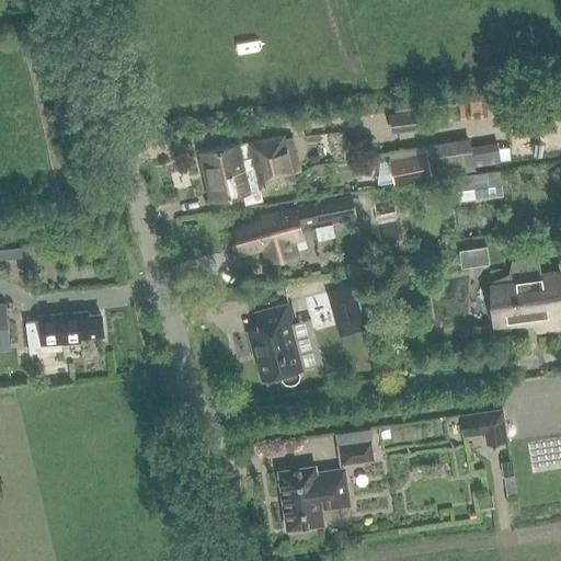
[(483,100),(458,103),(460,121),(473,119),(473,122),(485,121),(483,100)]
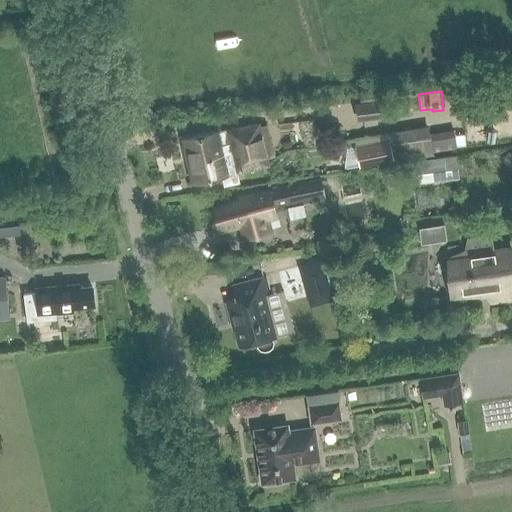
[(358,121),(412,115),(410,99),(387,102),(386,98),(362,100),(362,105),(356,105),(358,121)]
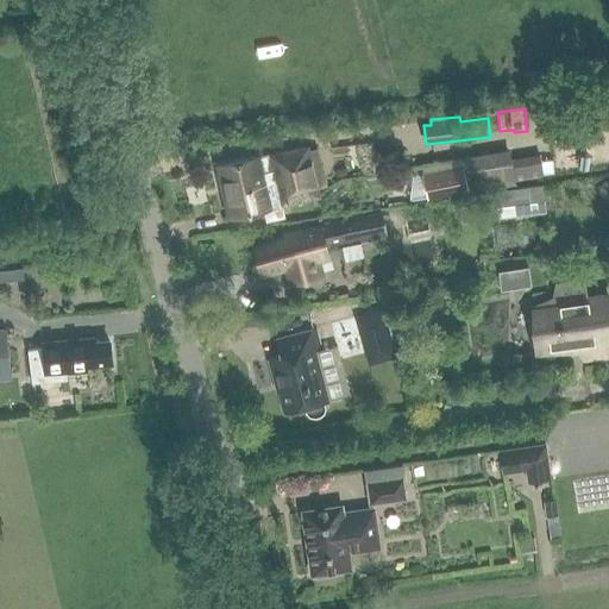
[(220,193),(318,170),(312,146),(277,155),(264,157),(264,156),(214,168),(220,193)]
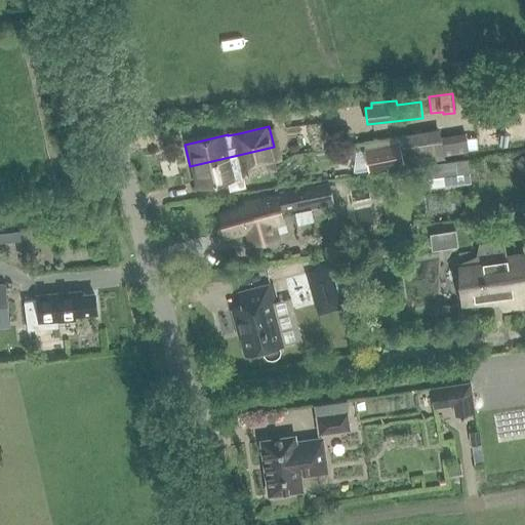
[(439,130),(403,135),(408,165),(444,160),(444,156),(468,152),(466,139),(465,134),(441,137),(439,130)]
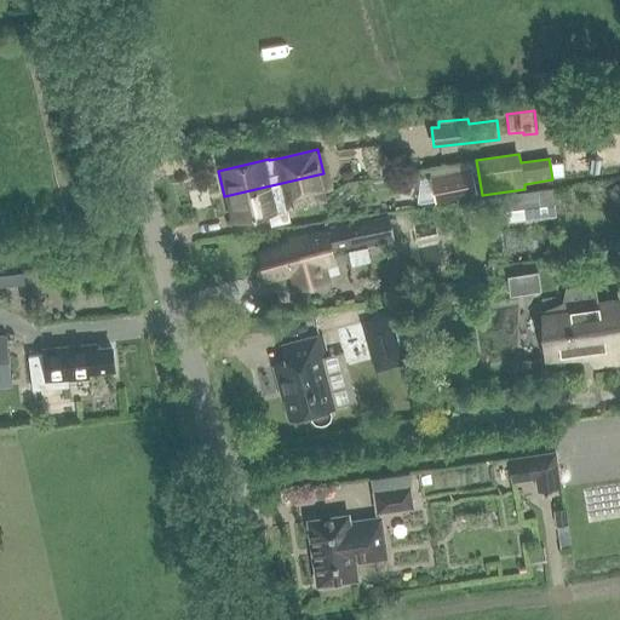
[(562,164),(550,165),(552,179),(563,178),(562,164)]
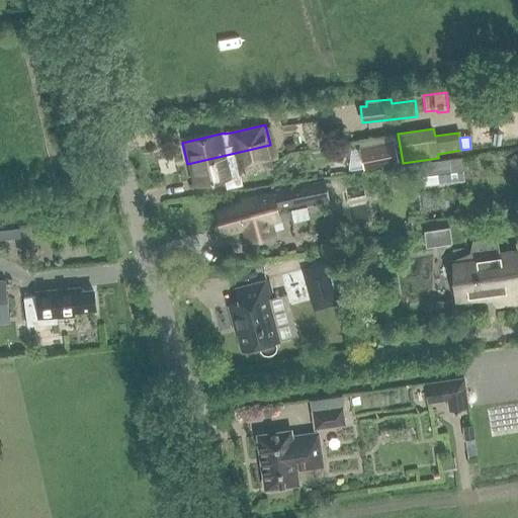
[(401,163),(398,141),(362,147),(365,169),(401,163)]
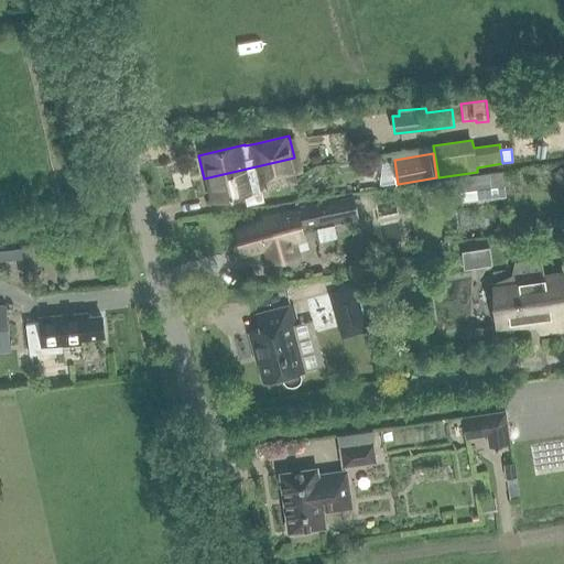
[(294,158),(204,179),(209,203),(256,192),(256,191),(267,187),(300,180),(294,158)]
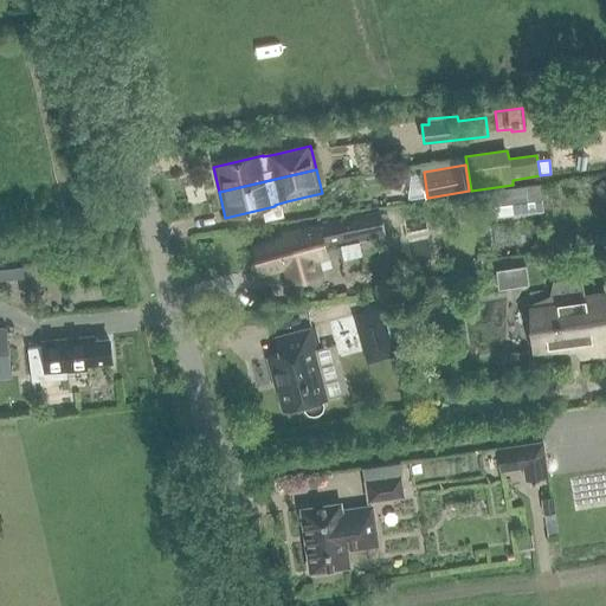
[(483,191),(487,218),(546,211),(543,185),(483,191)]
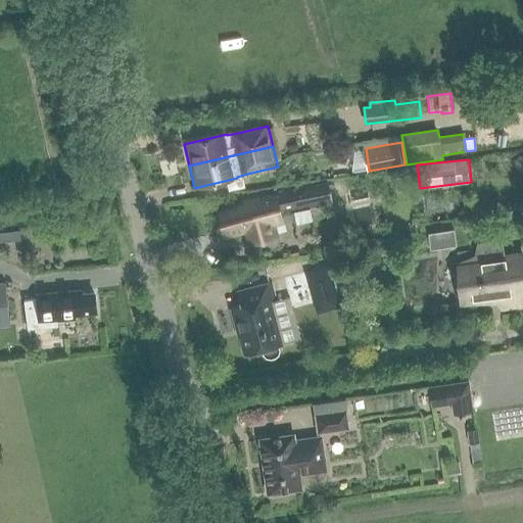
[(279,214),(331,203),(328,187),(264,200),(244,205),(245,207),(220,215),(226,238),(246,232),(249,243),(276,236),(273,227),(282,224),(279,214)]
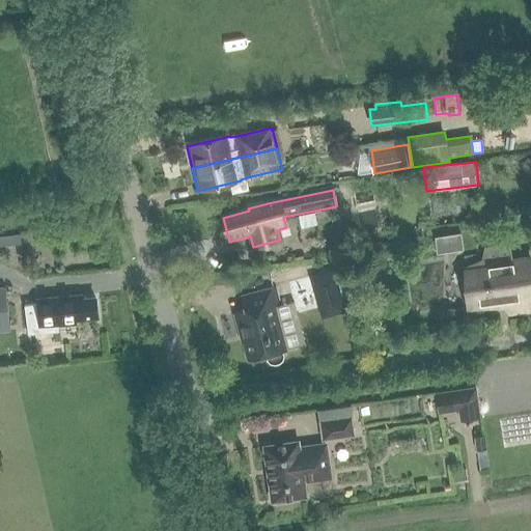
[(494,207),(480,208),(481,221),(495,220),(494,207)]
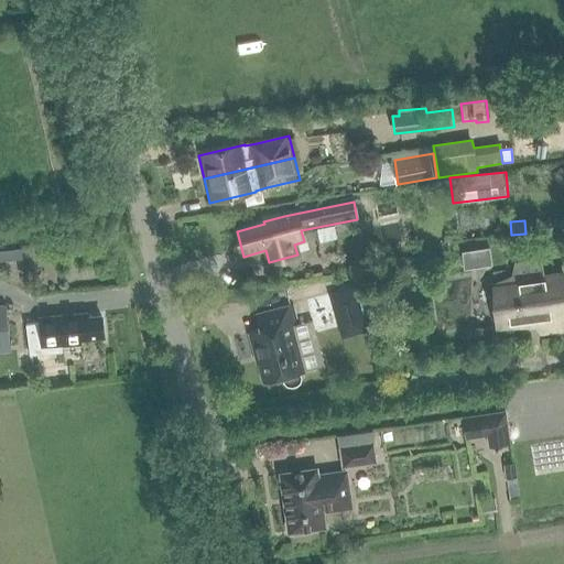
[(21,249),(0,251),(0,262),(22,260),(21,249)]
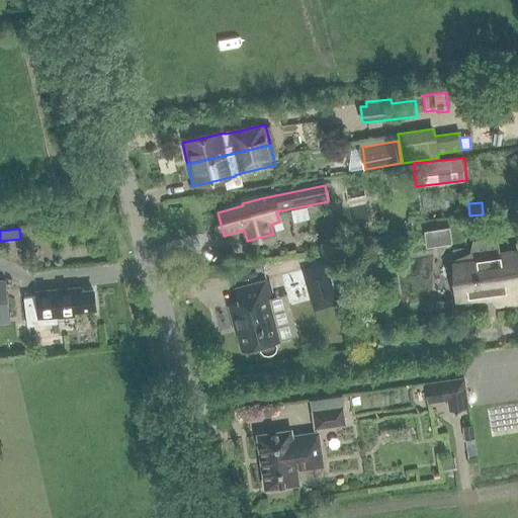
[(498,310),(517,307),(517,299),(516,286),(517,285),(517,257),(517,253),(500,256),(497,238),(472,241),(475,259),(453,262),(456,280),(458,298),(495,293),(498,310)]
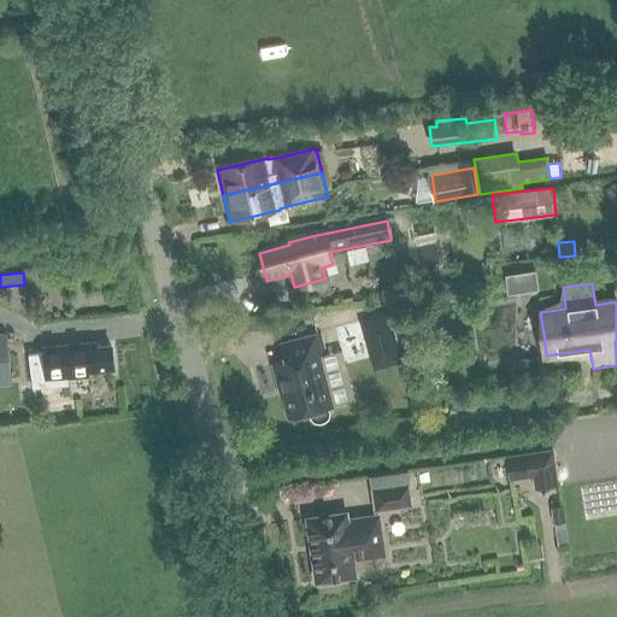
[(398,363),(385,317),(363,324),(376,369),(398,363)]
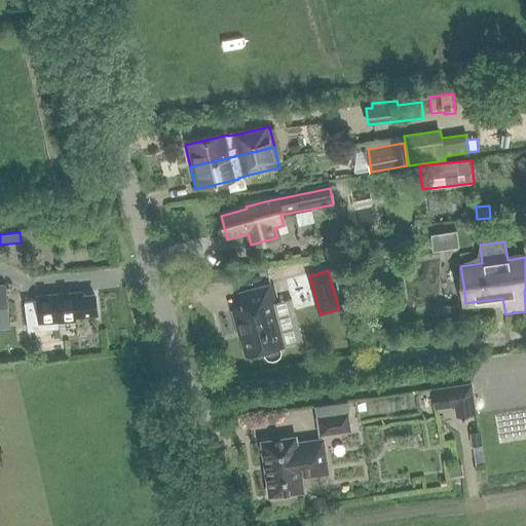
[(4,285),(0,285),(0,329),(9,329),(4,285)]
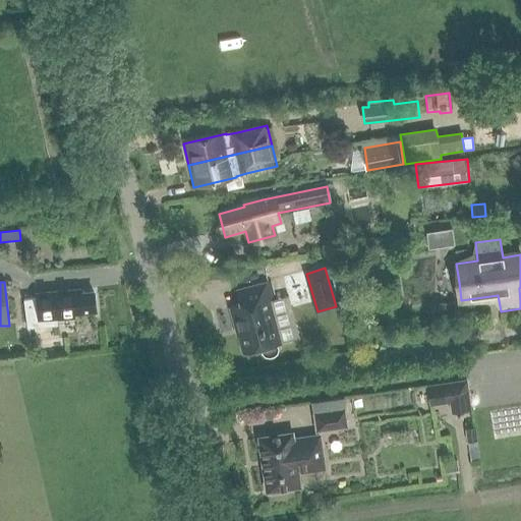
[(277,344),(289,341),(284,325),(280,326),(273,300),(274,300),(270,283),(240,290),(244,304),(229,308),(234,328),(238,327),(245,353),(261,349),(262,353),(265,356),(269,357),(273,356),(277,353),(278,348),(277,344)]
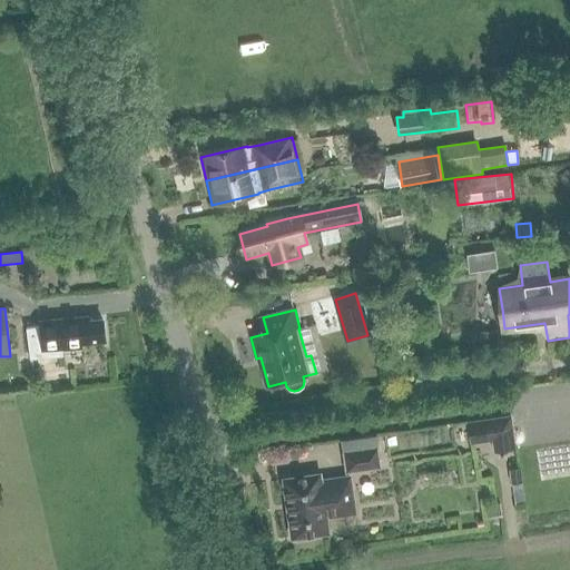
[(40,326),(27,328),(29,359),(62,355),(61,349),(80,346),(79,342),(105,340),(102,321),(88,322),(87,317),(40,322),(40,326)]
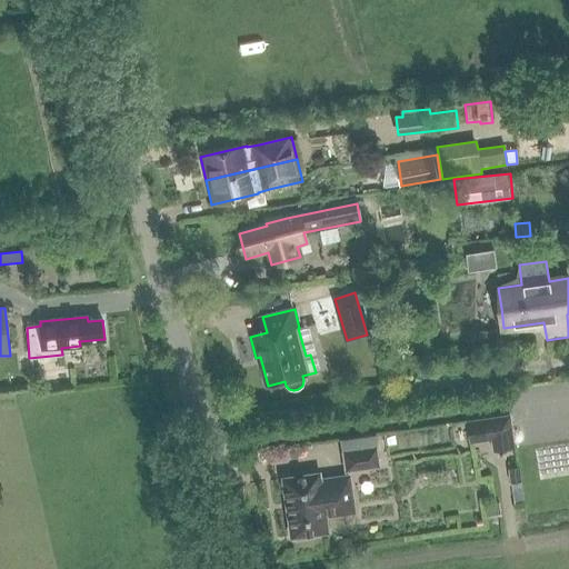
[(511,417),(470,422),(473,442),(493,439),(495,451),(516,448),(511,417)]
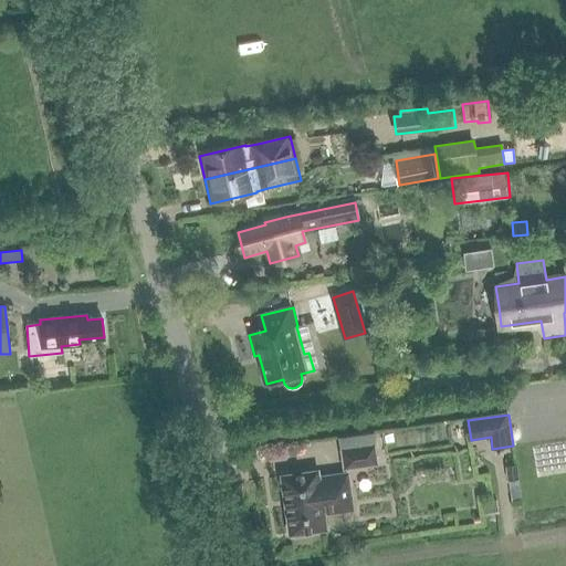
[(376,435),(341,438),(342,449),(345,469),(379,464),(377,444),(376,435)]
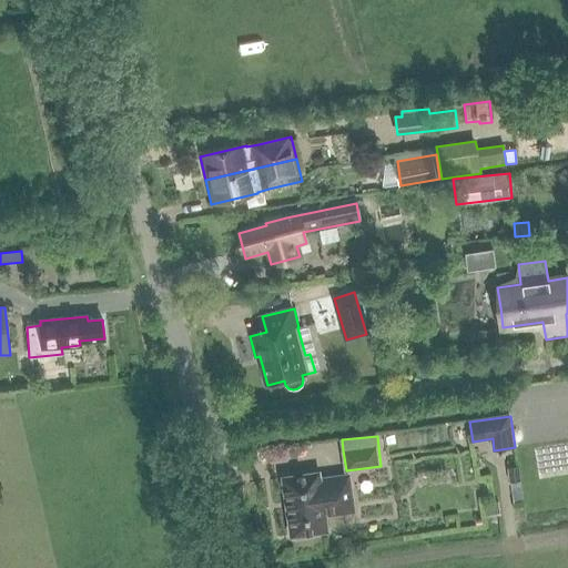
[(518,467),(506,468),(508,484),(520,482),(518,467)]
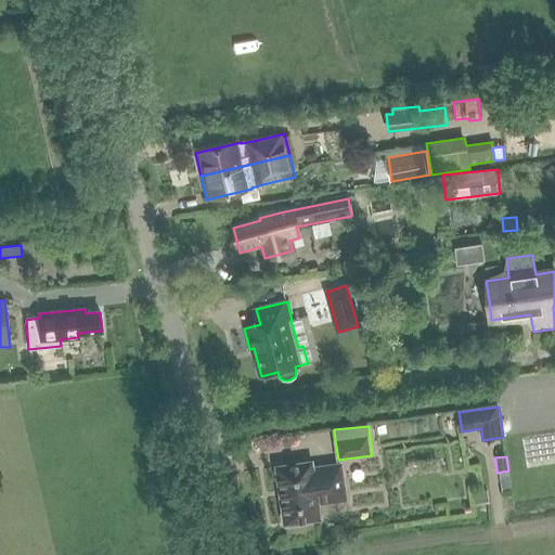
[(311,469),(310,463),(276,467),(284,524),(288,523),(288,526),(305,524),(305,520),(319,518),(317,504),(345,500),(339,465),(311,469)]
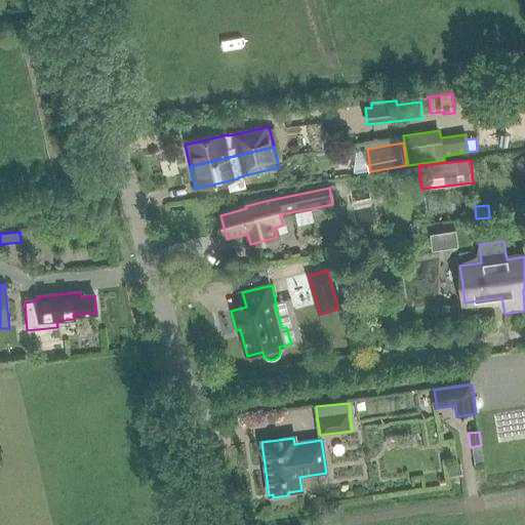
[(460,465),(446,467),(448,477),(461,475),(460,465)]
